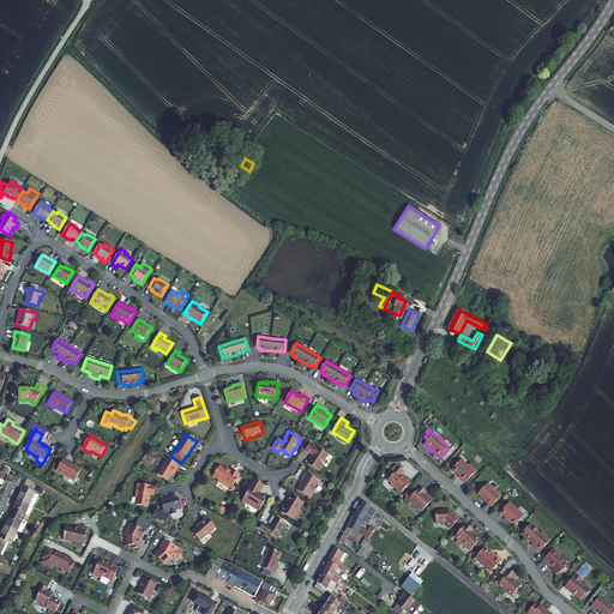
[(327,455),(309,444),(305,451),(313,456),(311,459),(307,464),(320,471),(324,465),(323,464),(327,455)]
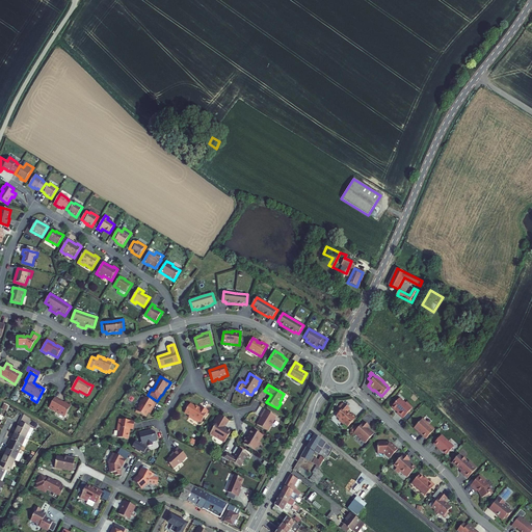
[(144,397),(136,410),(145,417),(149,413),(150,414),(156,404),(144,397)]
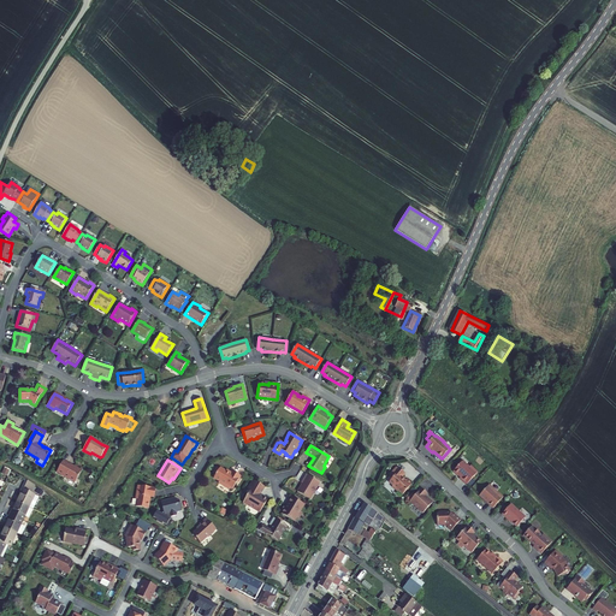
[(75,467),(64,461),(57,473),(75,483),(83,469),(76,465),(75,467)]
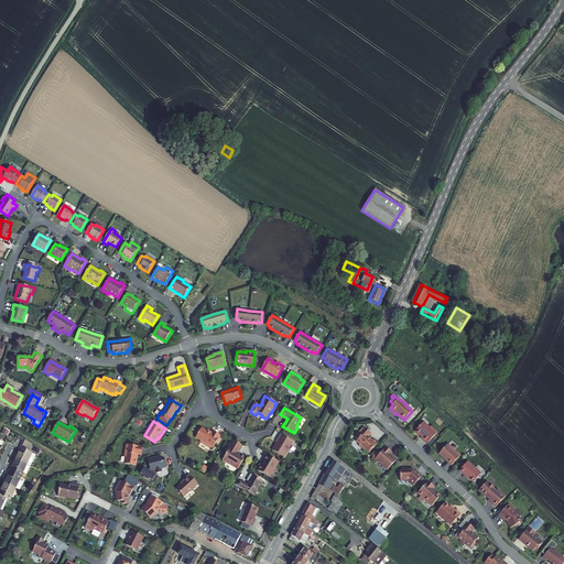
[(421,438),(427,444),(437,433),(431,426),(430,427),(424,422),(415,432),(419,436),(420,435),(422,437),(421,438)]
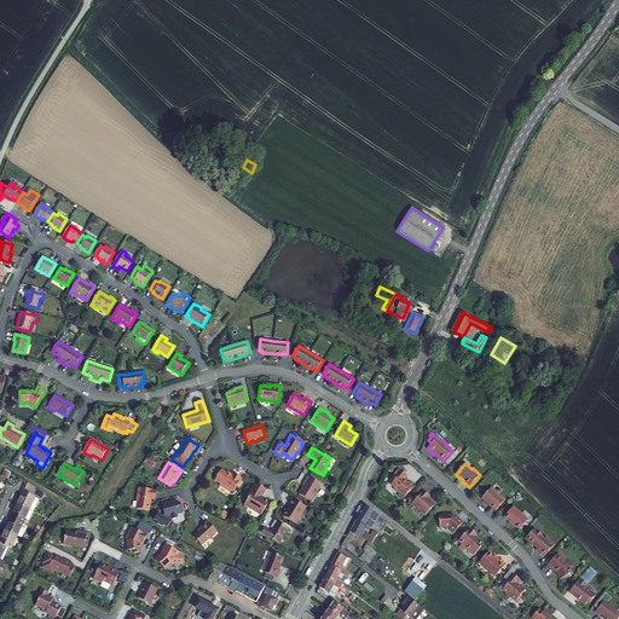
[(233,492),(242,479),(235,474),(232,476),(227,474),(221,470),(221,472),(218,469),(215,475),(218,476),(215,480),(220,484),(220,486),(231,492),(232,491),(233,492)]
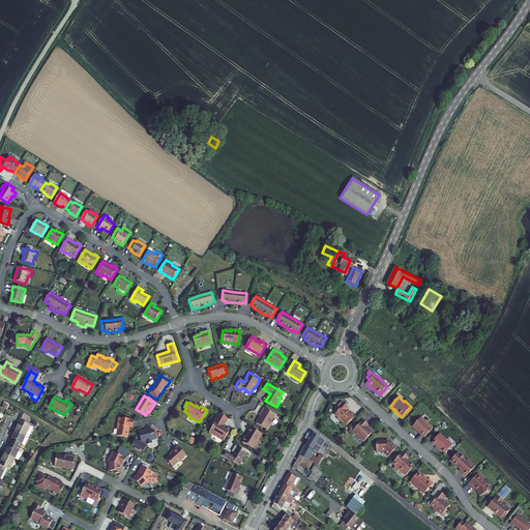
[(343,422),(347,425),(354,417),(353,417),(354,416),(350,412),(349,414),(346,411),(349,408),(343,402),(342,403),(339,405),(340,406),(337,408),(334,411),(336,413),(334,415),(339,418),(337,418),(342,423),(343,422)]
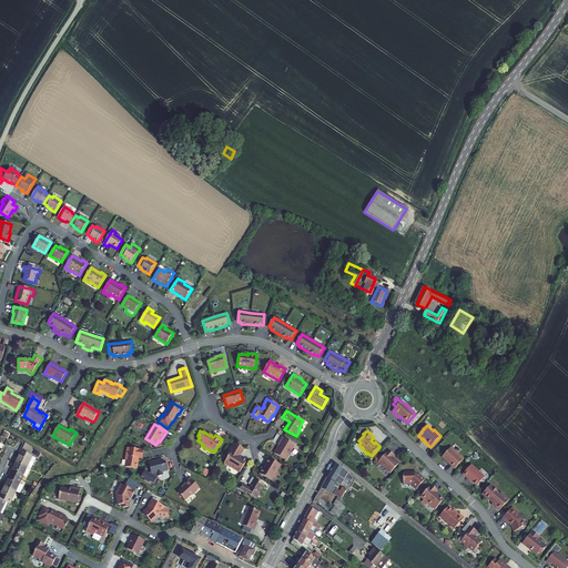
[(295,445),(283,437),(279,445),(280,446),(279,448),(277,447),(274,454),(286,460),(295,445)]
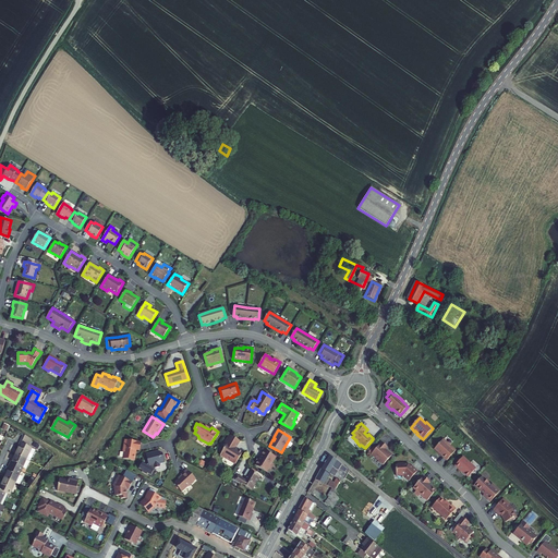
[(15,455),(31,461),(36,450),(28,447),(32,439),(24,435),(17,448),(19,448),(15,455)]
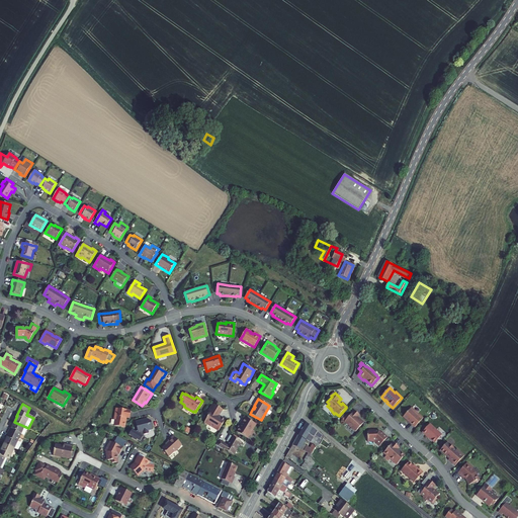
[(223,410),(213,404),(208,411),(210,413),(204,422),(219,431),(225,421),(218,416),(223,410)]
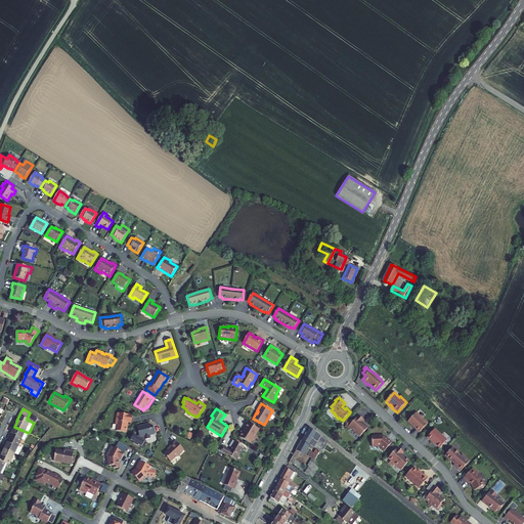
[(416,412),(408,422),(415,428),(420,433),(428,423),(423,418),(423,419),(416,412)]
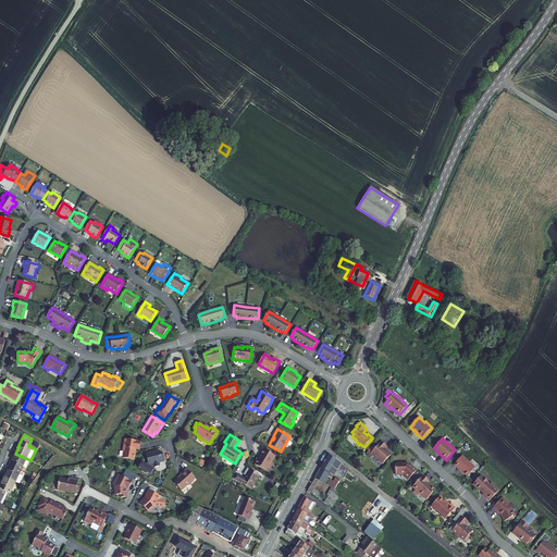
[(124,452),(123,458),(134,460),(136,449),(139,449),(141,442),(138,442),(138,441),(136,440),(135,441),(125,440),(123,452),(124,452)]
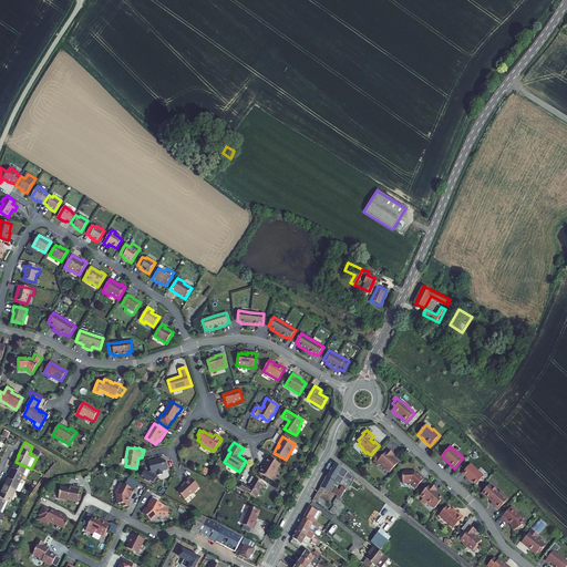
[(377,462),(389,473),(399,463),(393,459),(391,456),(393,454),(388,450),(382,456),(377,462)]
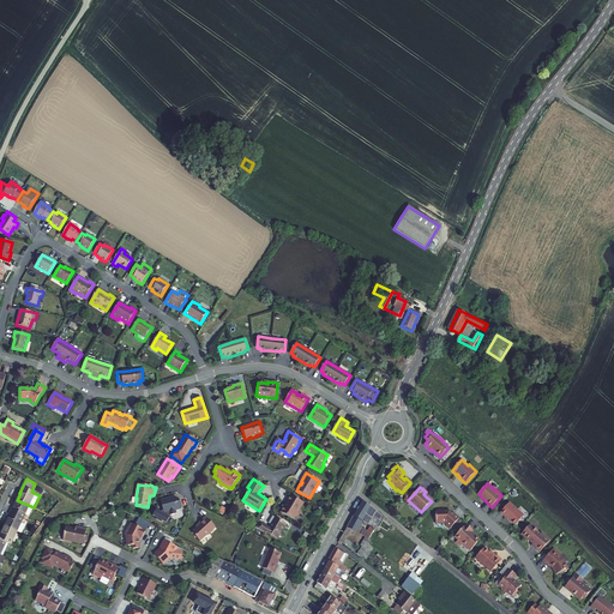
[(304,504),(292,495),(287,504),(286,507),(284,507),(281,512),(294,521),(296,517),(298,518),(301,511),(300,510),(304,504)]
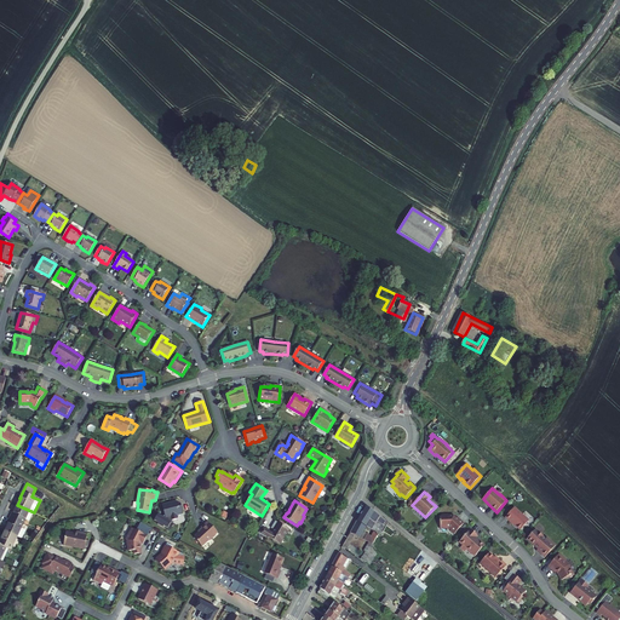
[(164,527),(171,530),(174,524),(173,523),(172,520),(178,518),(177,515),(183,514),(181,504),(176,501),(167,503),(162,505),(165,515),(164,517),(158,515),(155,521),(159,523),(158,524),(164,528),(164,527)]
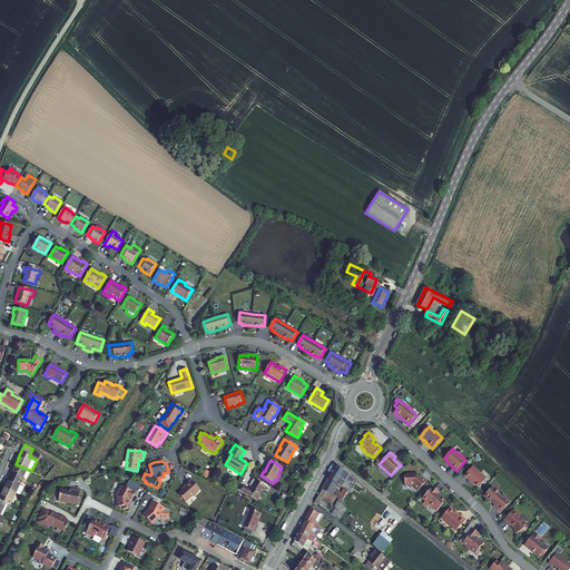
[(11,471),(9,475),(21,481),(23,478),(27,479),(31,471),(16,464),(12,472),(11,471)]
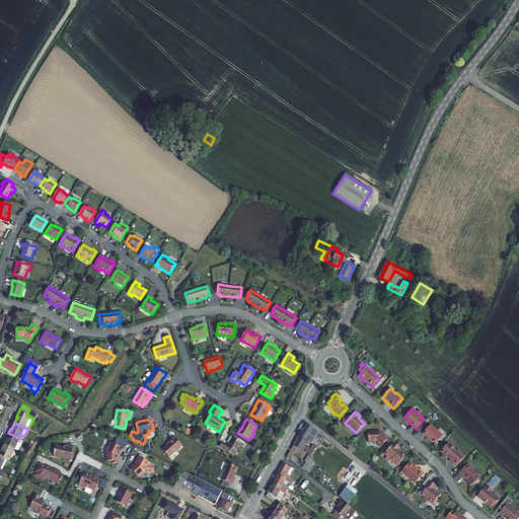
[(297,448),(302,451),(304,446),(306,442),(311,444),(315,437),(320,440),(323,436),(306,425),(298,436),(292,448),(295,450),(297,448)]
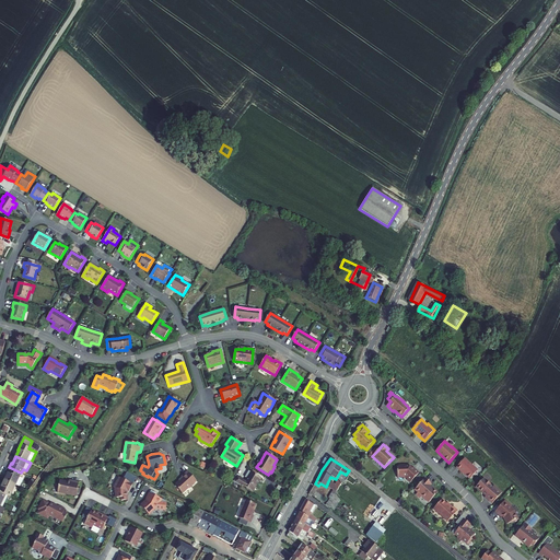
[(465,458),(456,468),(463,474),(464,473),(466,475),(466,476),(469,479),(478,470),(465,458)]
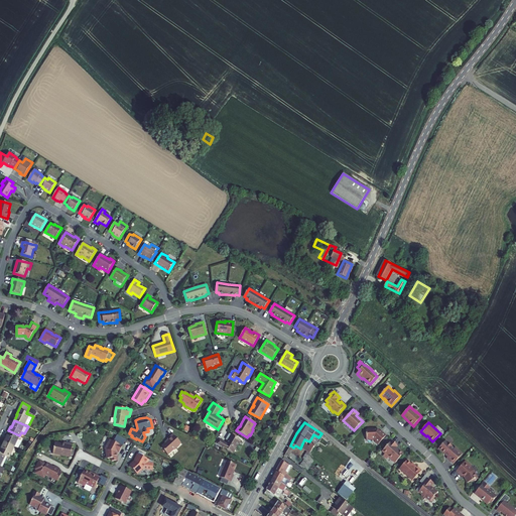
[(378,444),(386,435),(381,431),(380,431),(377,429),(373,429),(373,428),(367,428),(367,430),(366,430),(366,439),(374,439),(376,441),(375,441),(378,444)]
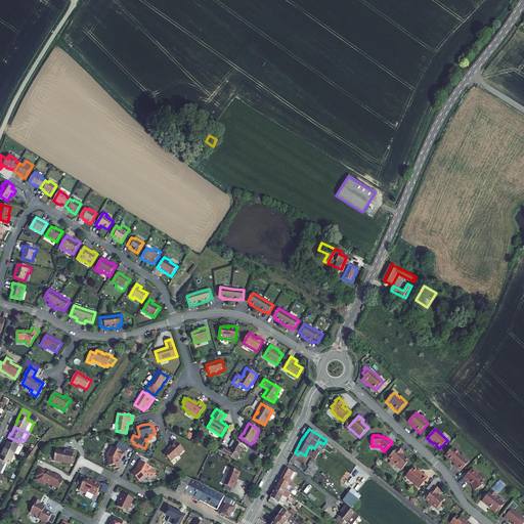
[(7,442),(4,449),(14,453),(17,455),(22,448),(17,446),(19,442),(8,437),(6,442),(7,442)]
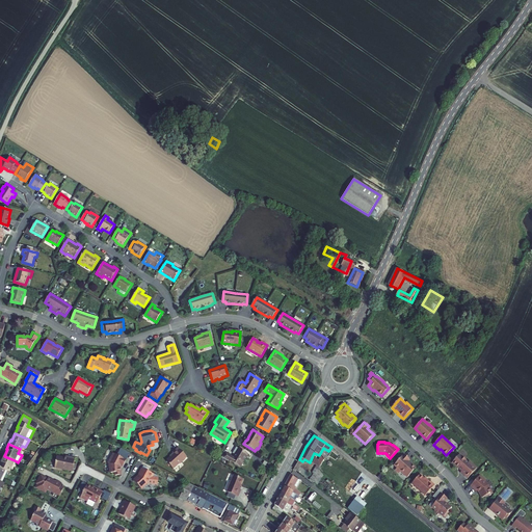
[(248,454),(236,447),(233,453),(235,454),(233,457),(231,456),(231,455),(225,452),(222,457),(230,462),(231,461),(234,463),(234,464),(238,467),(240,467),(245,458),(246,458),(248,454)]
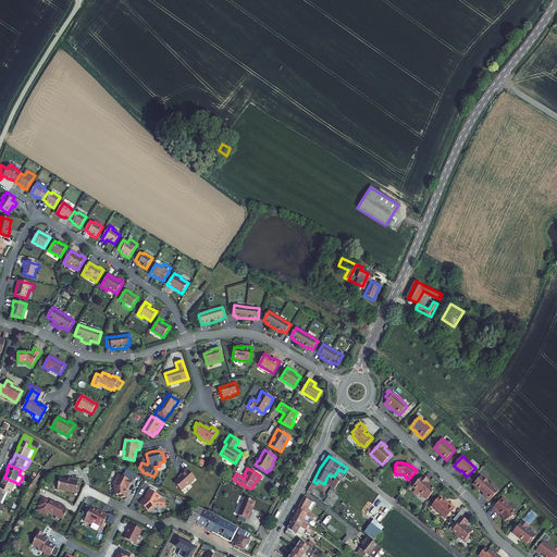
[(182,475),(174,483),(182,491),(188,485),(189,485),(194,481),(194,480),(196,479),(187,469),(181,474),(182,475)]
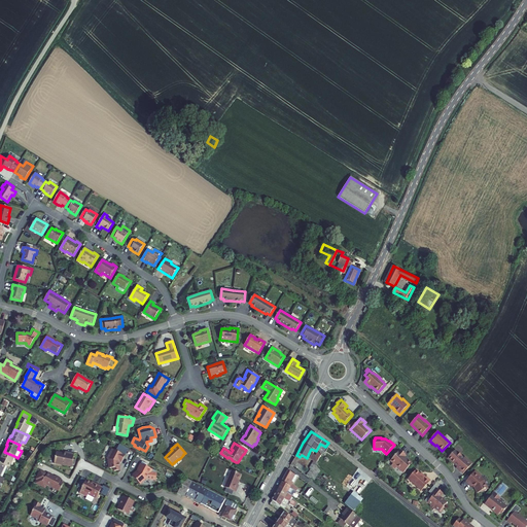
[(126,456),(112,449),(107,459),(108,459),(109,467),(110,468),(114,468),(114,471),(119,470),(118,462),(119,461),(121,462),(126,456)]
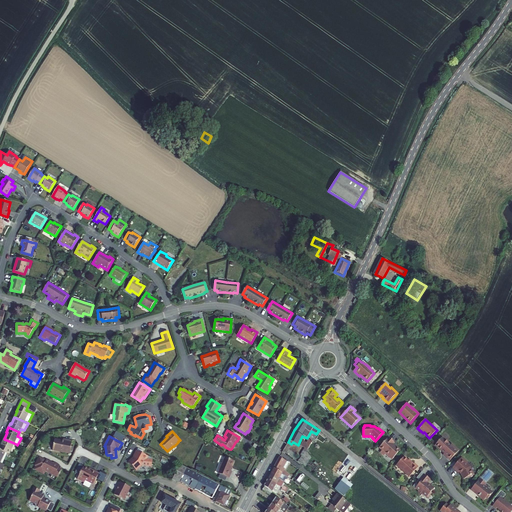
[(394,442),(388,437),(385,440),(379,448),(382,450),(380,452),(384,456),(386,454),(392,459),(400,450),(396,446),(395,447),(392,444),(394,442)]
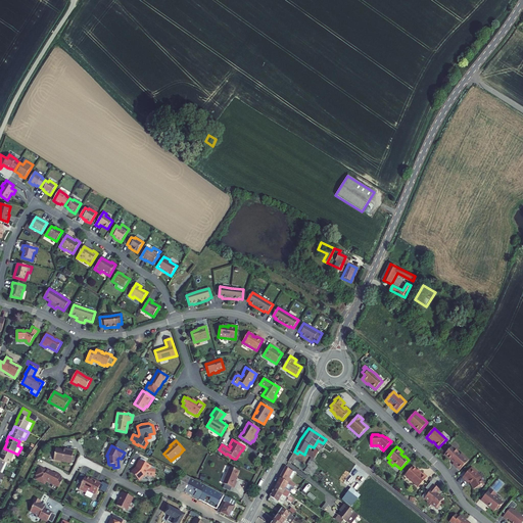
[(452,446),(444,456),(450,461),(452,461),(455,463),(454,464),(454,465),(460,470),(469,461),(462,454),(461,455),(452,446)]
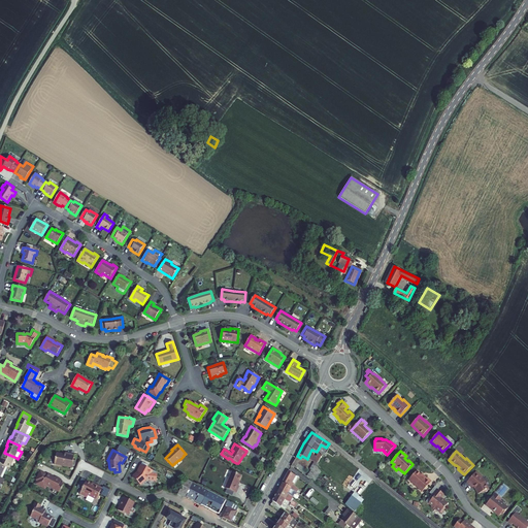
[(0,463),(7,467),(9,468),(14,457),(4,453),(1,459),(0,458),(0,463)]
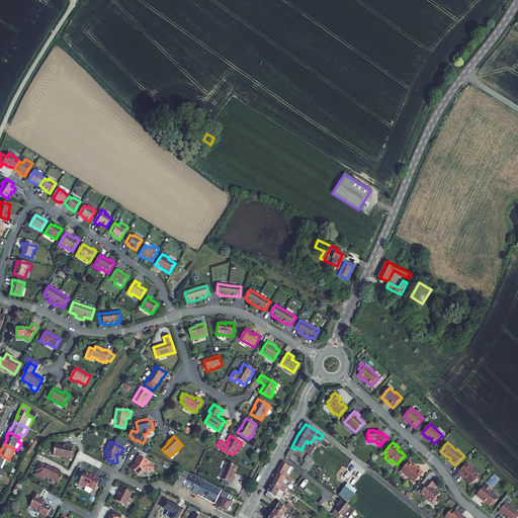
[(56,444),(53,455),(70,459),(72,452),(73,446),(64,444),(64,446),(56,444)]
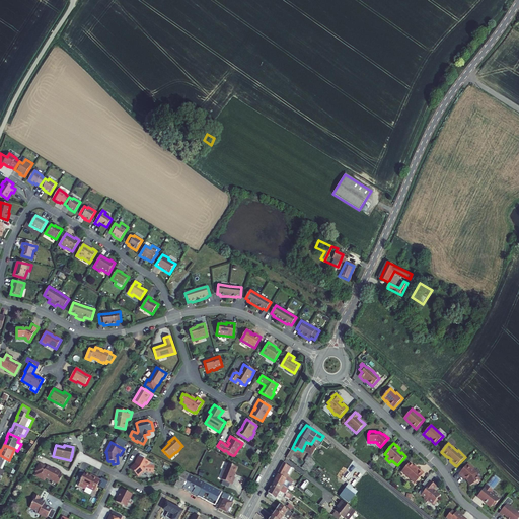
[(304,446),(302,451),(308,454),(312,456),(316,447),(313,445),(311,449),(304,446)]
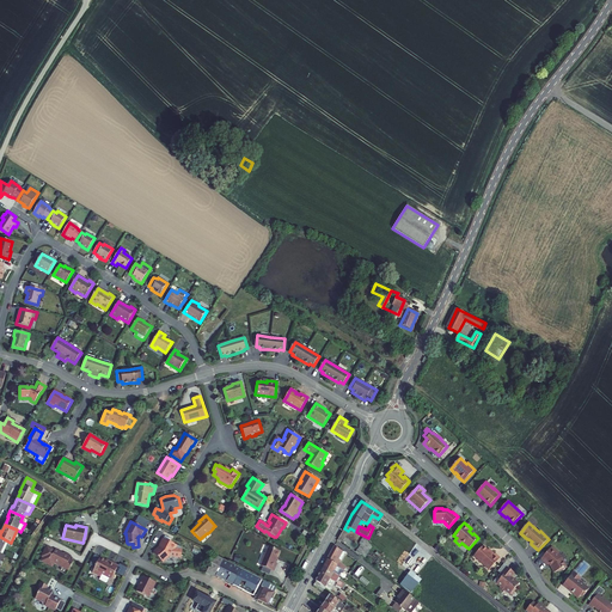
[(359,544),(360,545),(356,552),(365,558),(372,548),(367,542),(369,539),(368,538),(363,536),(359,544)]
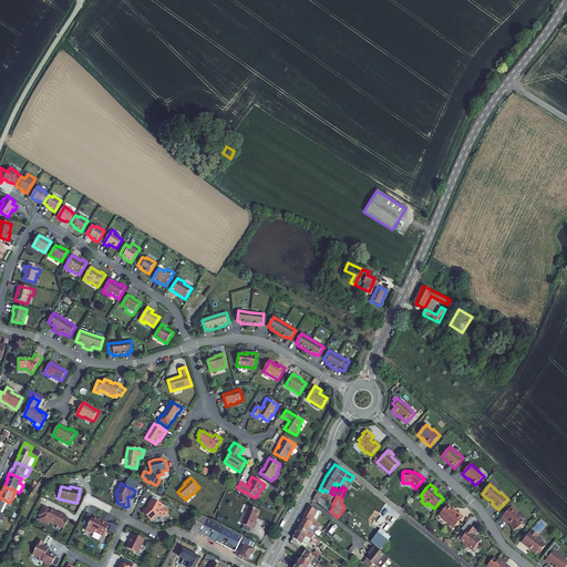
[(146,508),(142,512),(151,522),(157,515),(161,516),(168,517),(168,508),(152,498),(148,504),(148,505),(148,506),(148,507),(147,508),(146,508)]
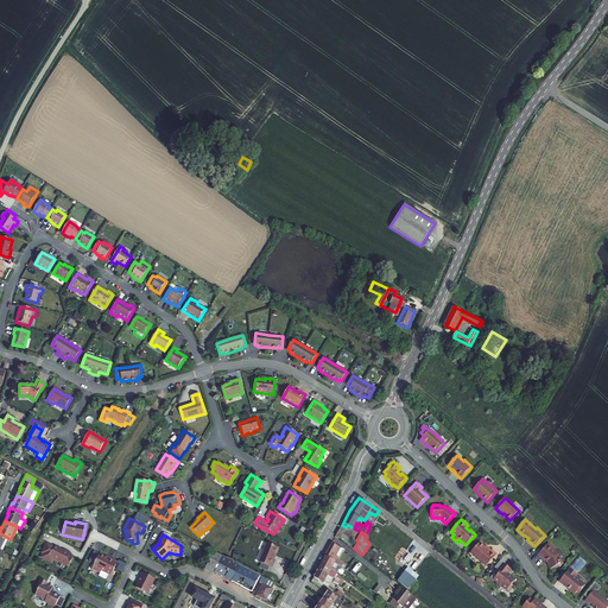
[(55,548),(46,543),(42,553),(43,553),(42,558),(52,563),(55,559),(58,561),(58,562),(69,567),(74,558),(69,556),(70,553),(64,550),(63,550),(55,546),(55,548)]
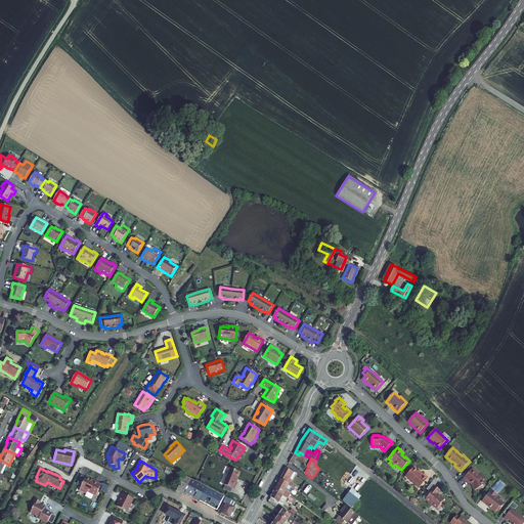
[(239,472),(230,468),(226,476),(224,481),(223,484),(225,485),(232,488),(234,489),(237,482),(235,481),(239,472)]
